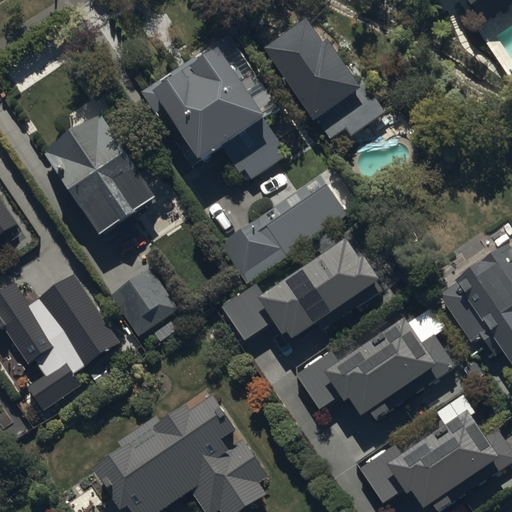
[(461,0),(474,18),(501,0),(461,0)]
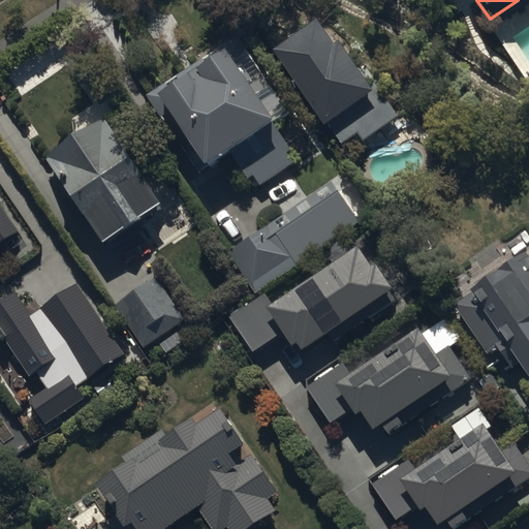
[(215,181),(237,166),(250,187),(257,183),(263,192),(297,170),(289,160),(294,156),(287,146),(303,135),(234,32),(194,58),(198,63),(187,70),(184,65),(159,82),(164,90),(149,100),(203,180),(210,175),(215,181)]
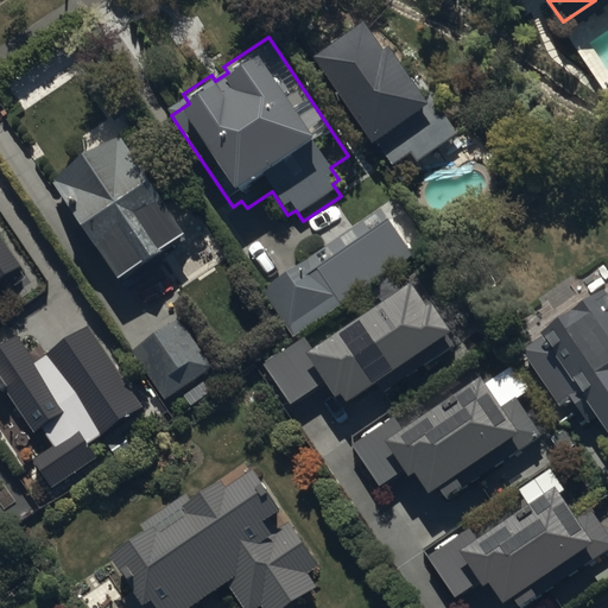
[(444,116),(437,121),(424,102),(398,62),(391,67),(372,38),(322,73),(380,159),(384,156),(394,172),(415,159),(422,170),(462,143),(444,116)]
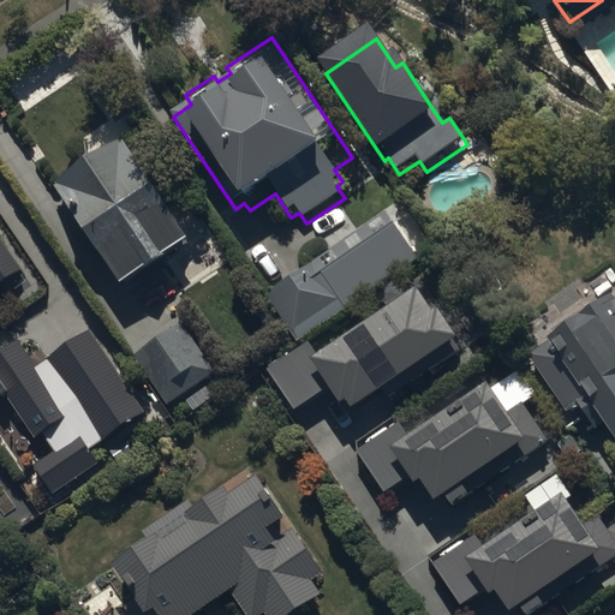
[(130,145),(58,195),(129,299),(133,296),(138,302),(156,290),(159,292),(179,278),(177,274),(204,256),(130,145)]
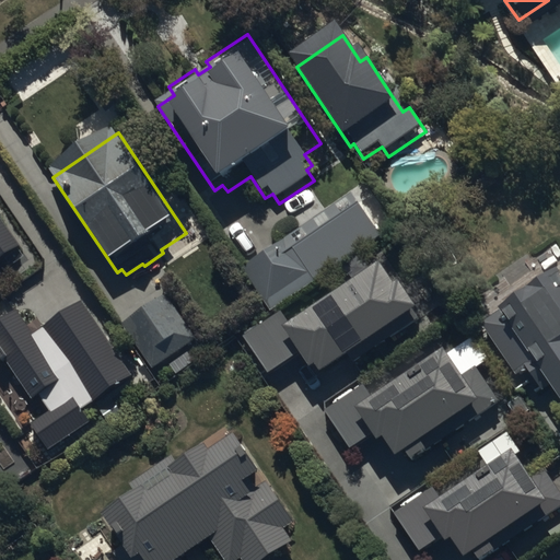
[(381,242),(357,206),(311,238),(314,243),(296,255),(289,244),(245,273),(272,315),(381,242)]
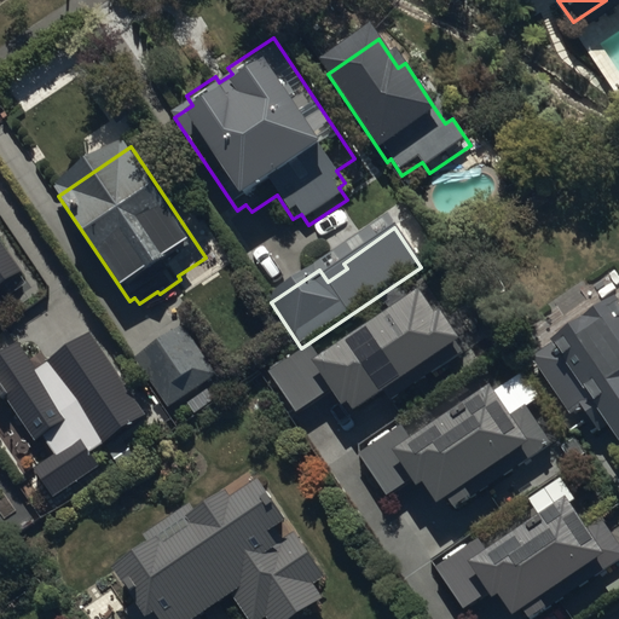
[(0,285),(19,272),(0,243),(0,285)]
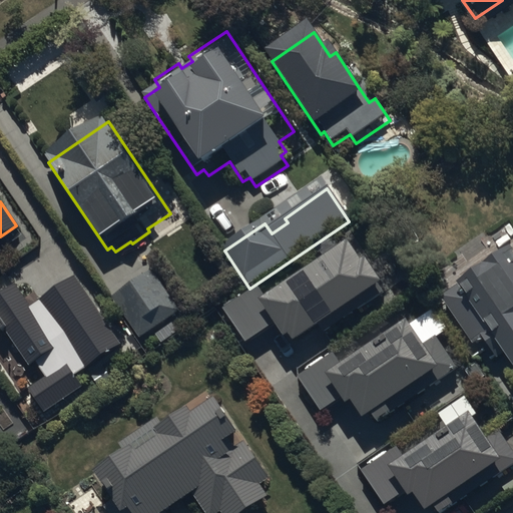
[(346,238),(258,298),(284,335),(288,332),(292,338),(317,321),(325,333),(386,291),(363,255),(359,259),(346,238)]
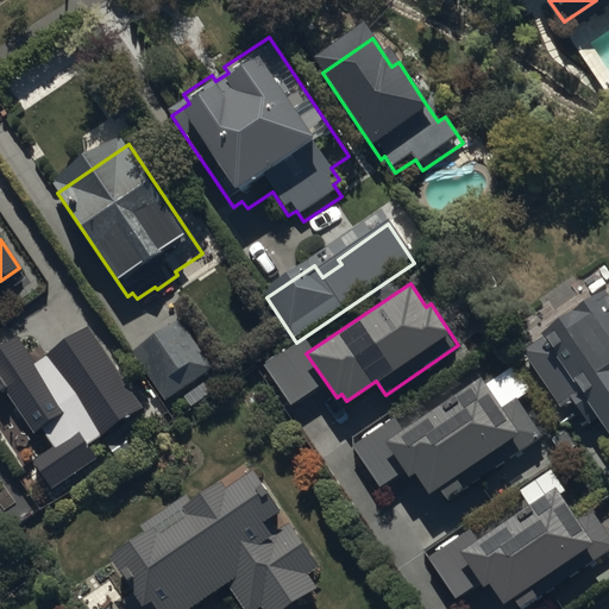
[(608,305),(526,358),(576,435),(586,429),(591,435),(600,431),(608,444),(608,305)]
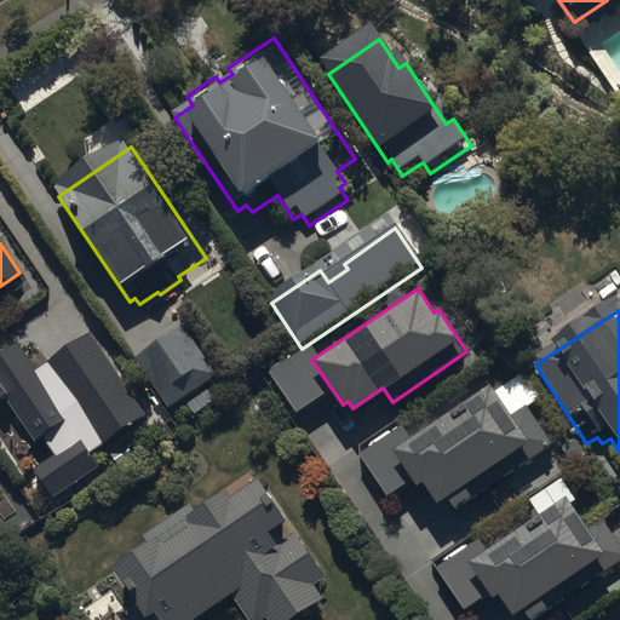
[(213,378),(174,322),(136,349),(173,405),(213,378)]
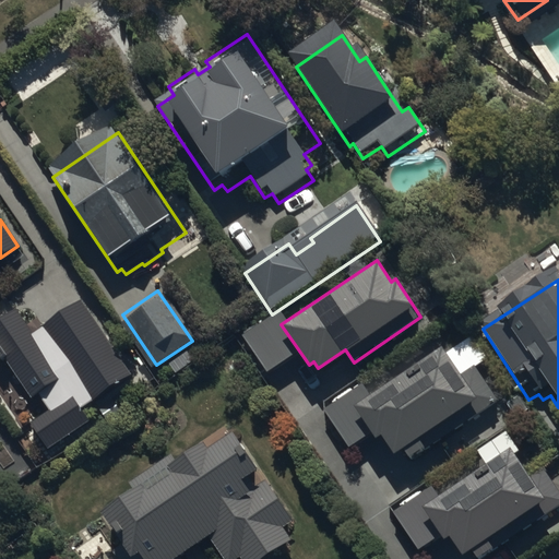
[(14,308),(0,317),(0,353),(31,397),(37,393),(48,408),(28,421),(47,449),(88,420),(80,407),(130,373),(79,300),(32,333),(14,308)]
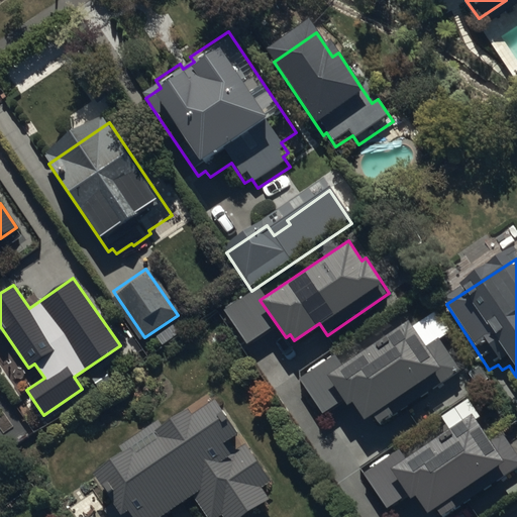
[(409,319),(326,375),(347,406),(351,403),(364,421),(374,414),(380,424),(459,371),(438,339),(427,346),(409,319)]
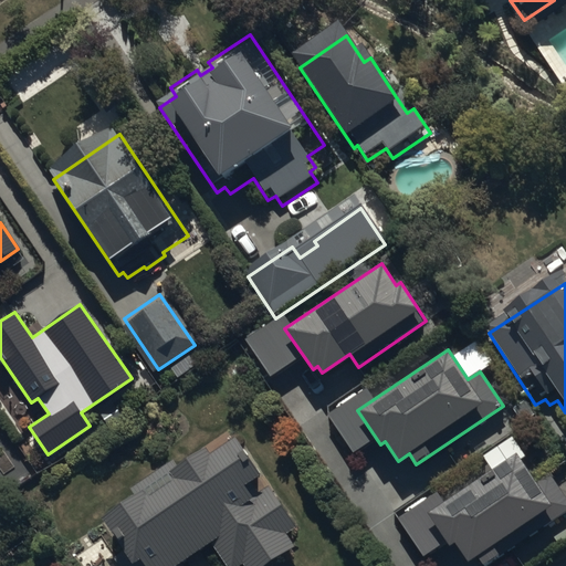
[(176,467),(136,494),(146,510),(111,533),(127,558),(118,564),(119,565),(194,565),(215,553),(223,565),(283,565),(300,555),(291,542),(300,535),(242,452),(217,469),(215,463),(185,483),(176,467)]
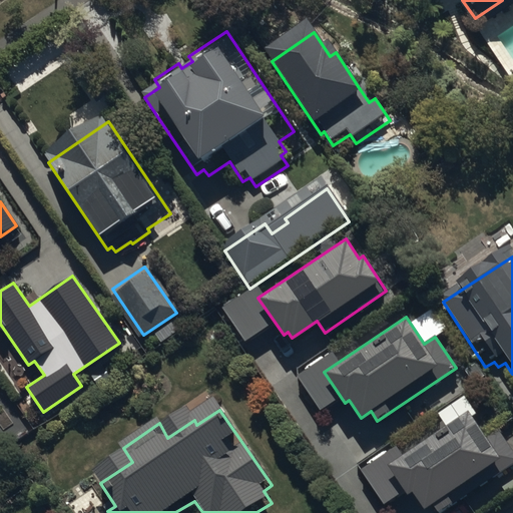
[(468,412),(387,466),(407,495),(412,492),(424,509),(432,504),(438,512),(441,512),(512,465),(512,449),(499,429),(485,438),(468,412)]
